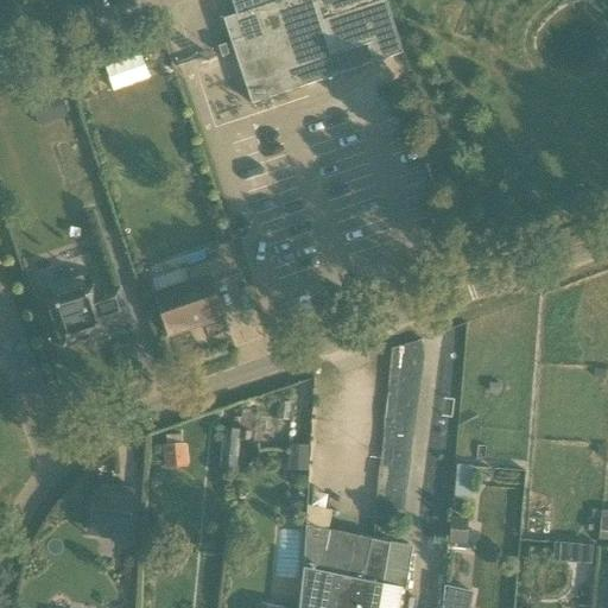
[(252,105),(378,63),(403,54),(385,0),(384,0),(331,18),(343,52),(339,55),(342,65),(337,67),(315,0),(282,0),(236,16),(244,39),(230,43),(252,105)]
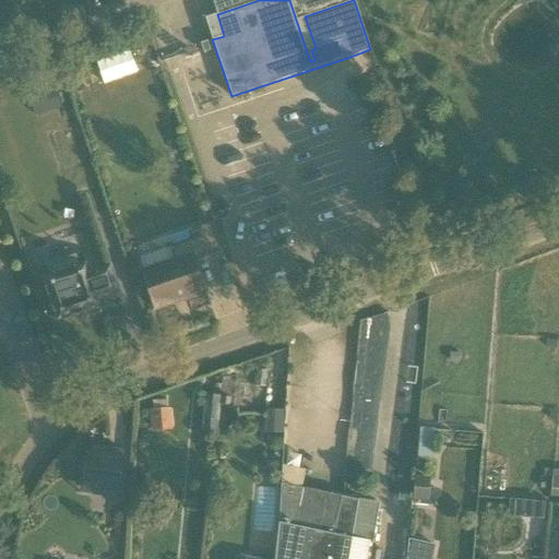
[(335,0),(299,0),(302,11),(335,0)]
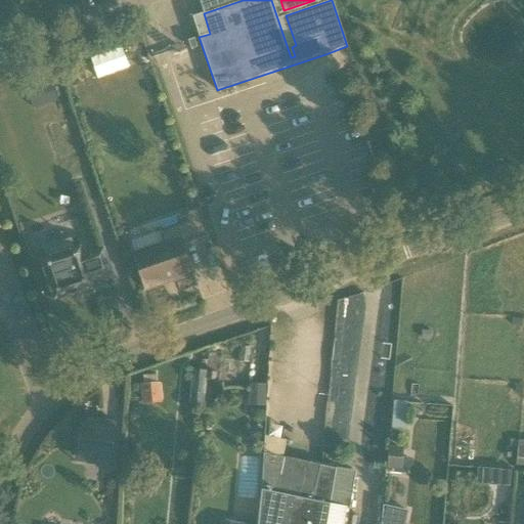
[(188,41),(191,50),(198,48),(194,39),(188,41)]
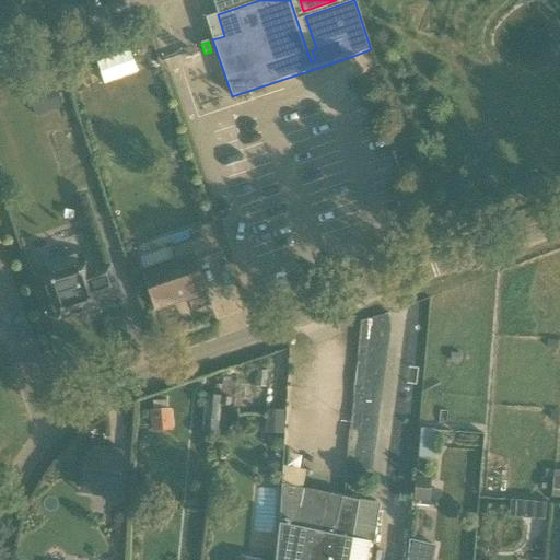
[(55,89),(42,92),(48,112),(61,107),(55,89)]
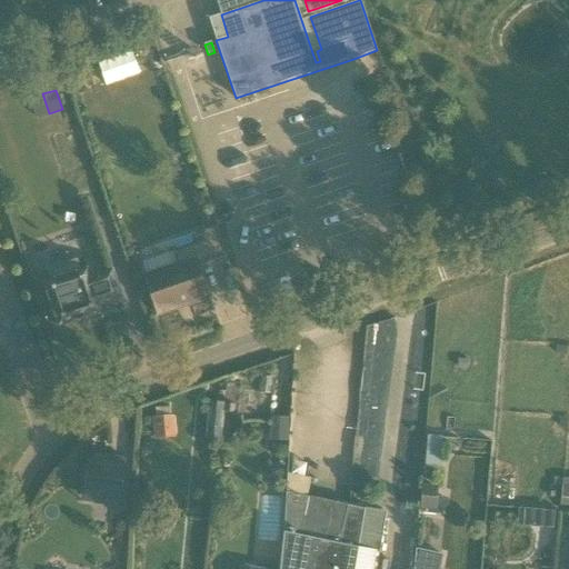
[(145,277),(158,316),(178,309),(178,307),(190,303),(190,305),(210,298),(199,265),(209,260),(210,261),(227,256),(217,227),(200,232),(202,241),(172,252),(177,266),(145,277)]
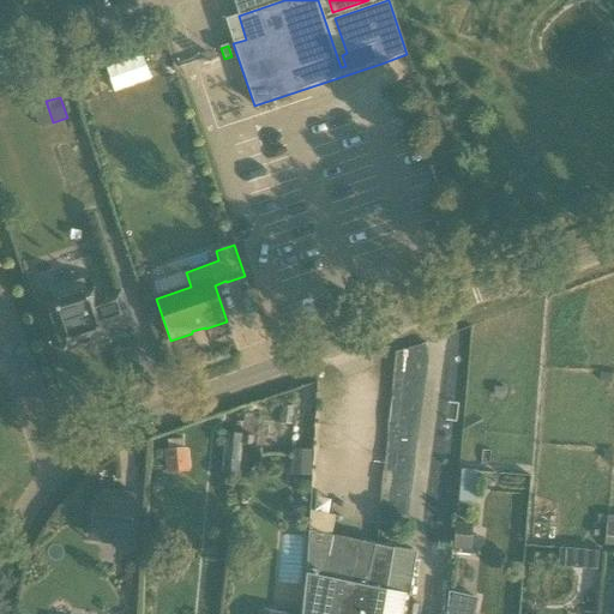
[(56,304),(48,306),(64,353),(109,337),(107,330),(131,321),(121,292),(97,300),(94,290),(85,294),(82,283),(53,293),(56,304)]
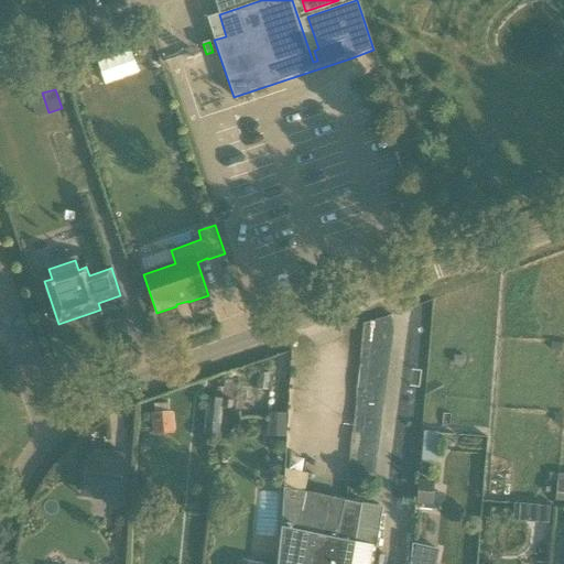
[(223,404),(234,405),(234,397),(224,396),(207,394),(204,437),(219,438),(223,404)]
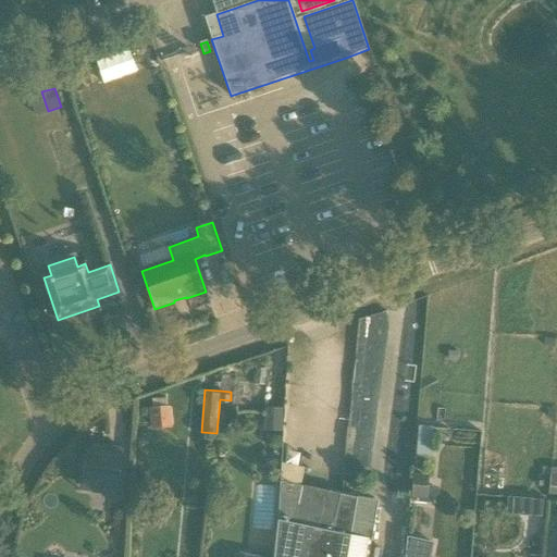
[(149,407),(152,430),(172,428),(170,405),(149,407)]
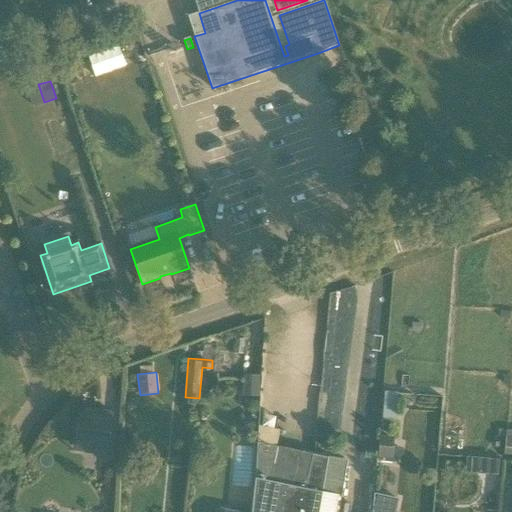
[(244,375),(243,396),(259,397),(260,376),(244,375)]
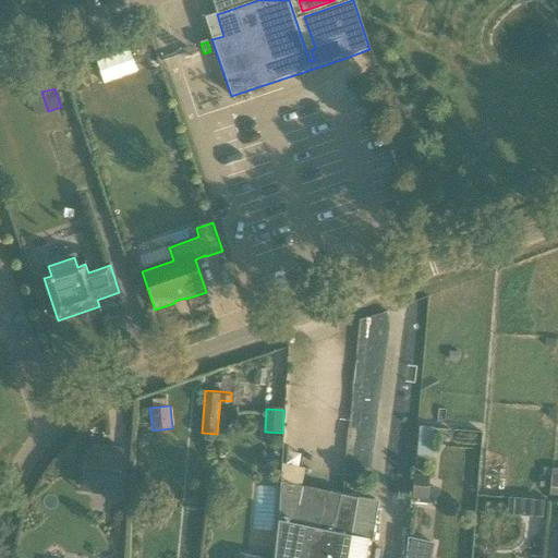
[(420,427),(416,459),(422,459),(432,460),(434,428),(420,427)]
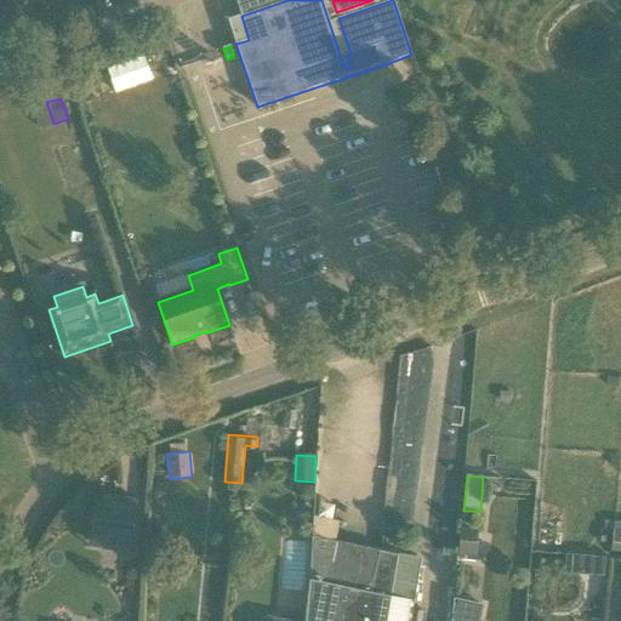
[(107,495),(97,503),(89,548),(129,556),(135,514),(137,500),(107,495)]
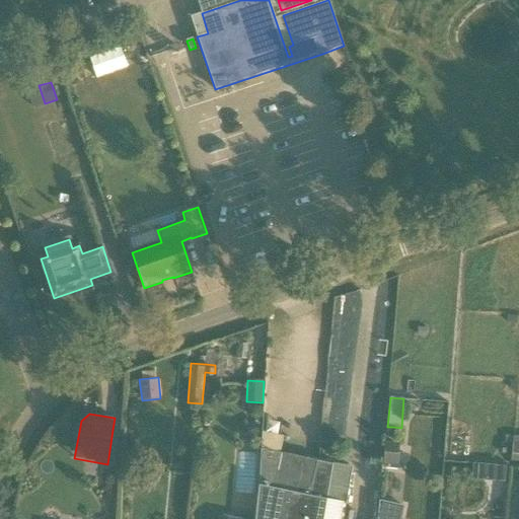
[(254,421),(245,425),(251,439),(260,435),(254,421)]
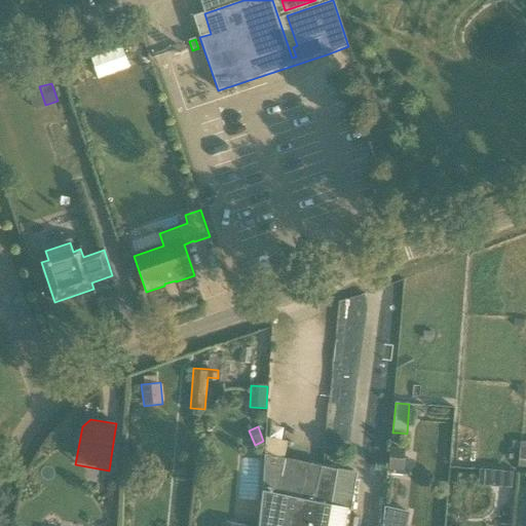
[(390,447),(388,470),(403,471),(405,448),(390,447)]
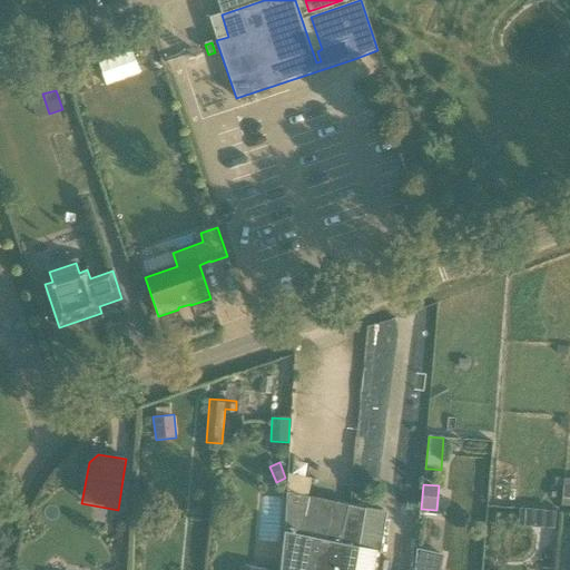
[(354,569),(365,509),(347,504),(341,544),(302,537),(308,498),(287,494),(284,533),(279,569),(354,569)]
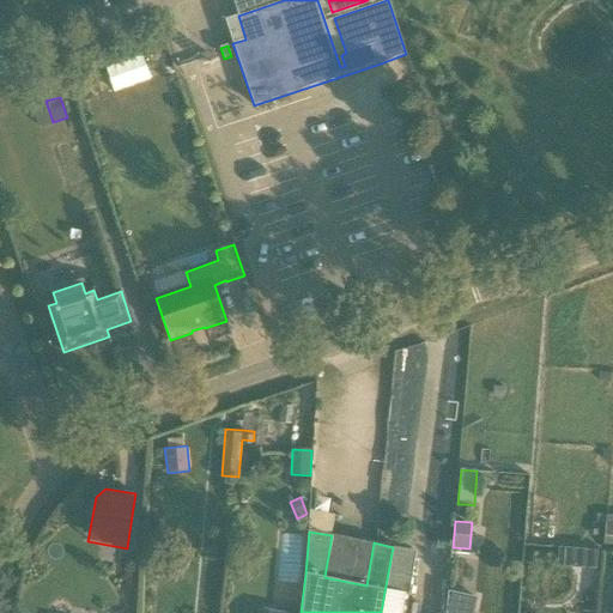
[(577,550),(575,568),(596,570),(598,552),(577,550)]
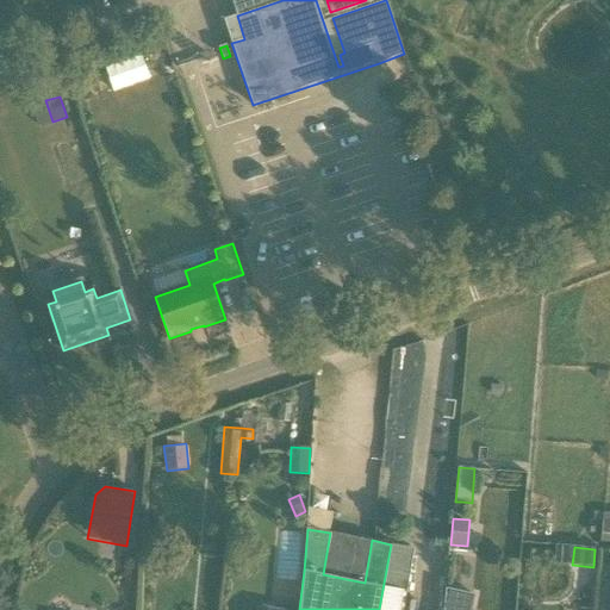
[(399,609),(404,590),(408,591),(414,553),(391,548),(380,609),(399,609)]
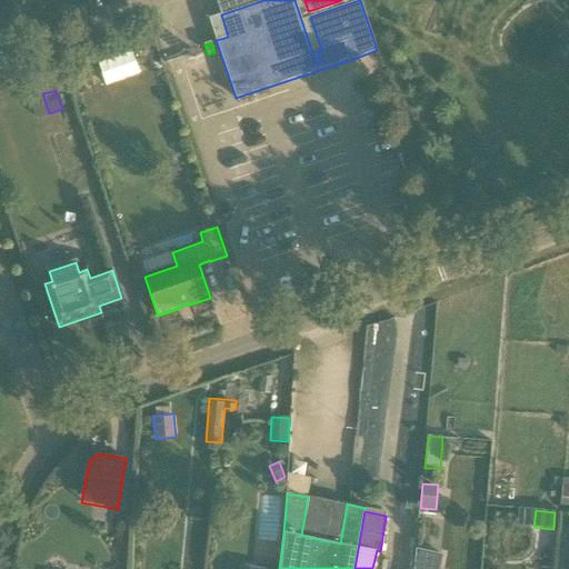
[(136,520),(135,528),(138,535),(146,537),(152,532),(155,525),(150,518),(142,516),(136,520)]
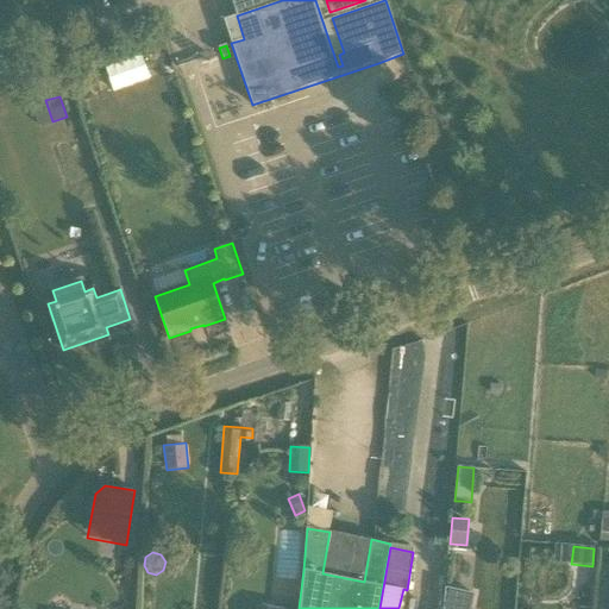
[(608,608),(608,570),(602,570),(598,608),(608,608)]
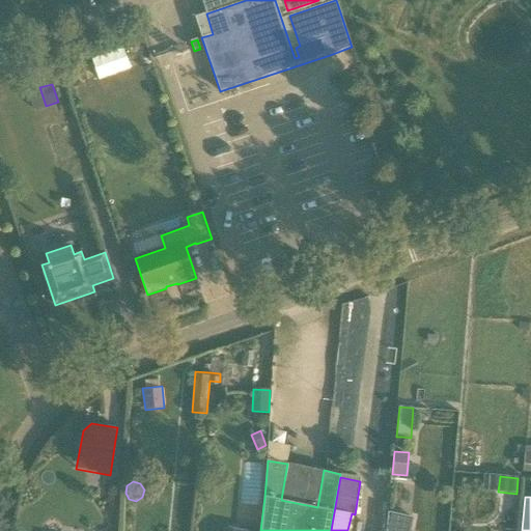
[(387,530),(386,530),(411,530),(414,518),(389,512),(387,530)]
